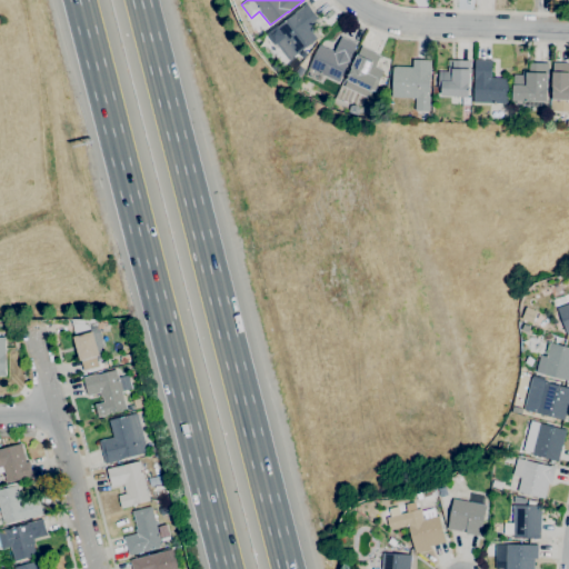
[(289,60),(275,42),(283,36),(277,27),(307,3),(318,18),(311,23),(316,29),(311,32),(317,39),(289,60)]
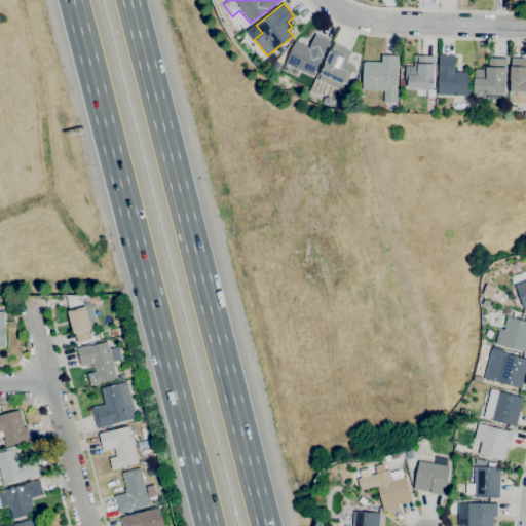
[(291,76),(282,72),(295,41),(309,48),(315,34),(329,41),(312,76),(295,67),(291,76)]
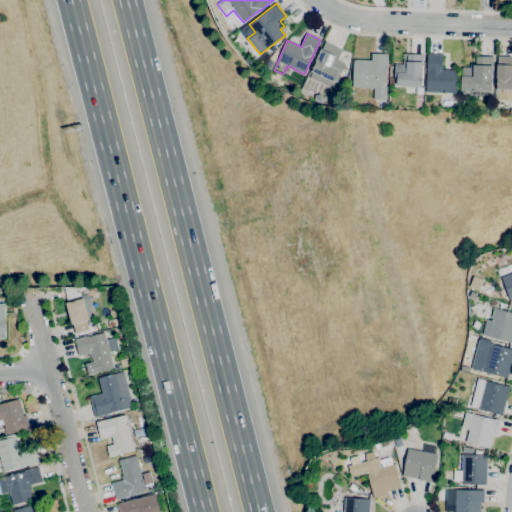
[(330,87),(309,78),(312,71),(311,71),(321,48),(322,49),(325,41),(338,47),(337,48),(342,50),(337,60),(346,64),(340,76),(336,74),(333,81),(330,87)]
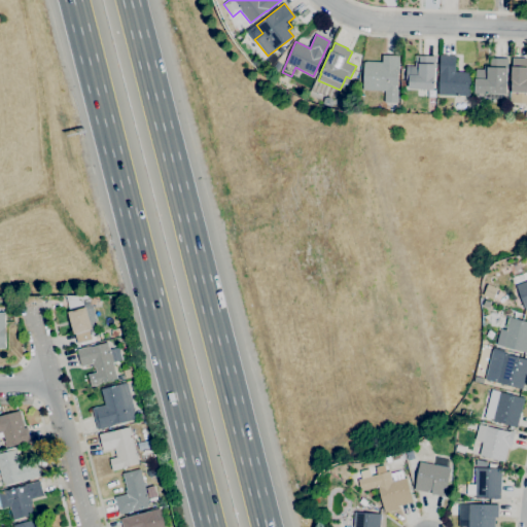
[(396,103),(384,102),(385,91),(362,90),(363,62),(382,62),(382,55),(398,56),(396,103)]
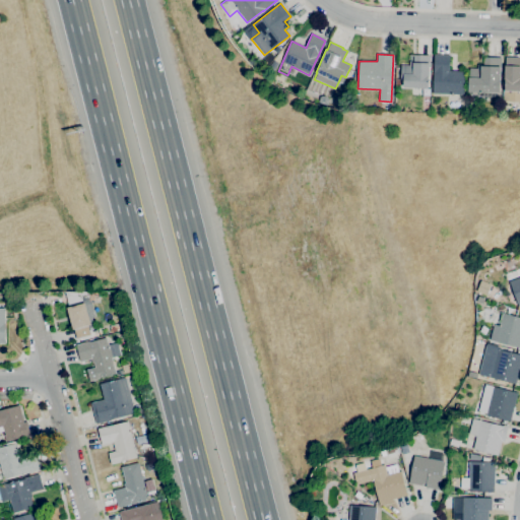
[(400,78),(400,65),(408,66),(409,61),(413,62),(414,57),(409,56),(409,54),(430,55),(428,88),(402,87),(403,79),(400,79),(400,78)]
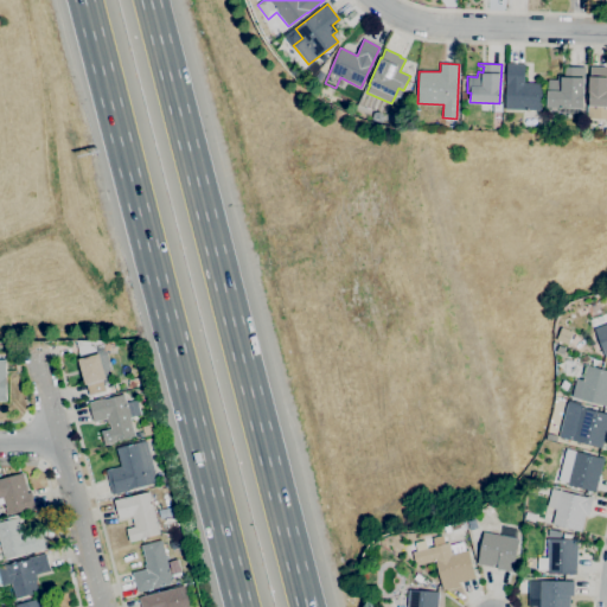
[(505,109),(506,64),(524,64),(524,83),(542,83),(541,110),(505,109)]
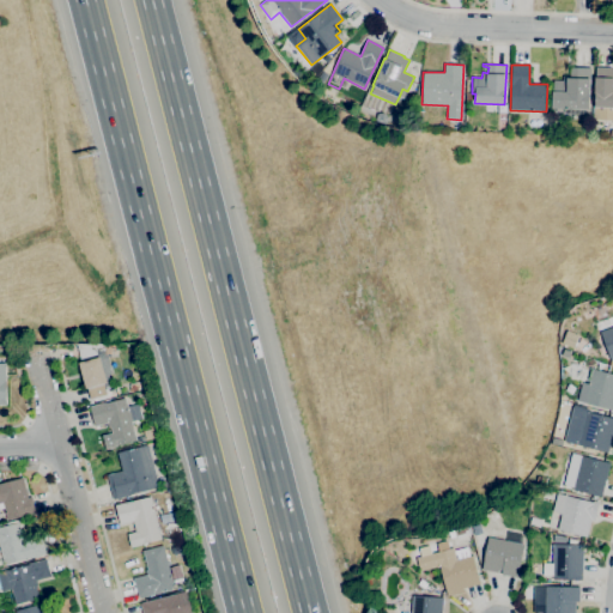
[(589,110),(568,109),(552,108),(553,80),(563,82),(563,76),(570,77),(570,67),(589,67),(589,78),(590,78),(589,110)]
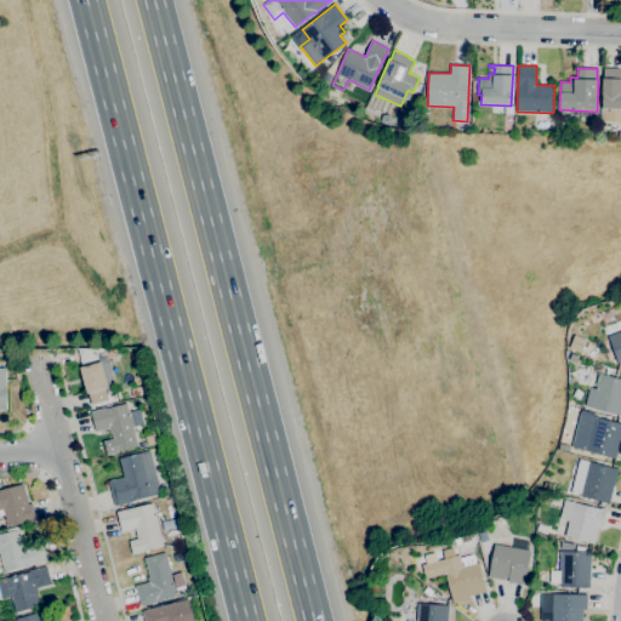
[(620,120),(602,120),(602,109),(600,109),(603,78),(603,79),(604,68),(620,68),(620,120)]
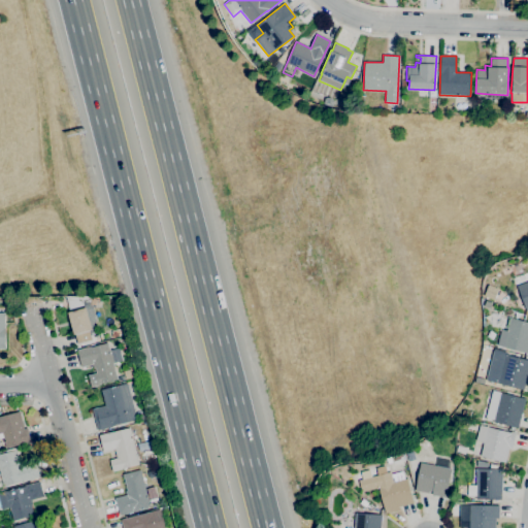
[(276,72),(272,69),(277,61),(283,64),(276,72)]
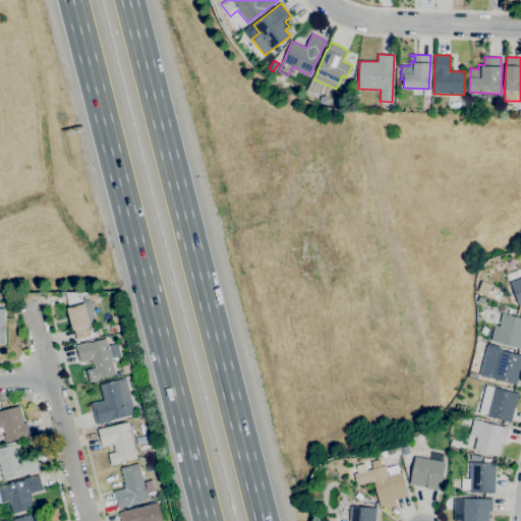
[(520,306),(519,307),(510,282),(520,277),(520,306)]
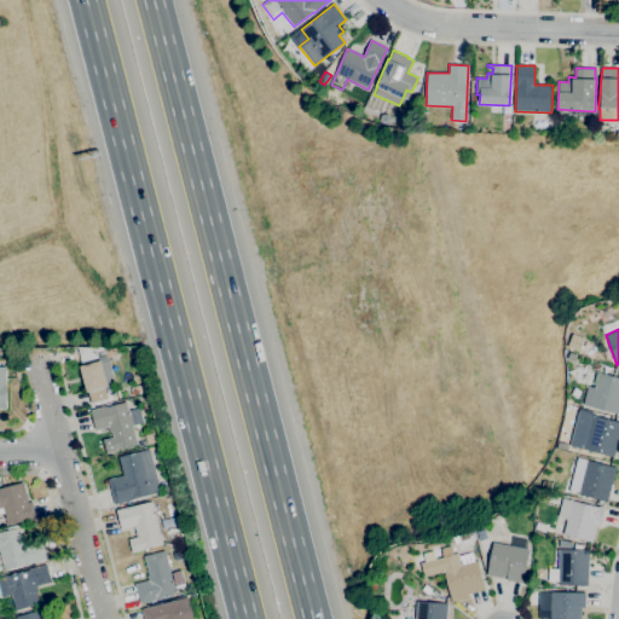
[(568,347),(573,334),(584,339),(579,352),(568,347)]
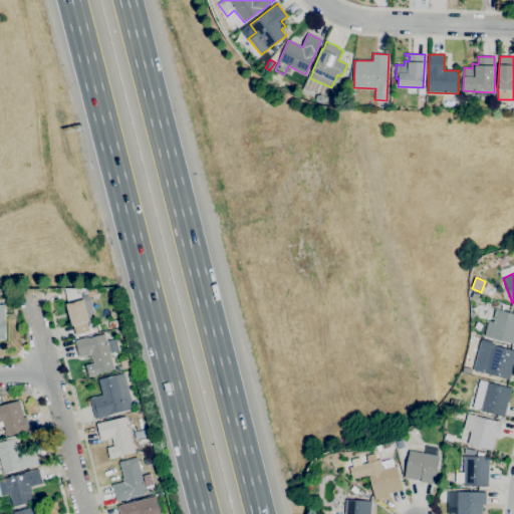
[(79,337),(79,334),(75,335),(72,323),(71,323),(65,301),(67,301),(64,289),(79,288),(82,296),(88,294),(94,313),(90,314),(93,324),(88,326),(90,333),(79,337)]
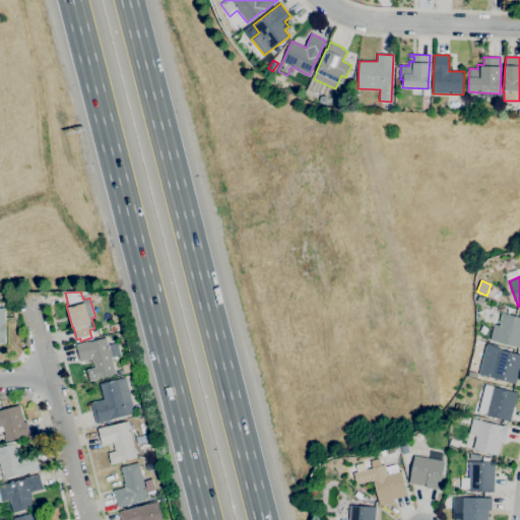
[(519,343),(519,347),(490,339),(494,324),(499,326),(503,313),(519,317),(519,343)]
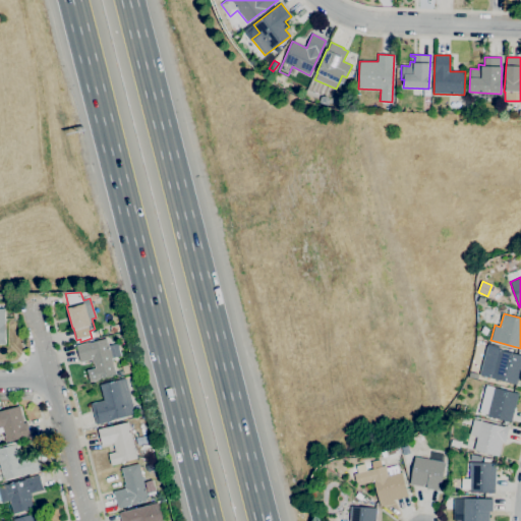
[(111,333),(109,327),(118,324),(119,330),(111,333)]
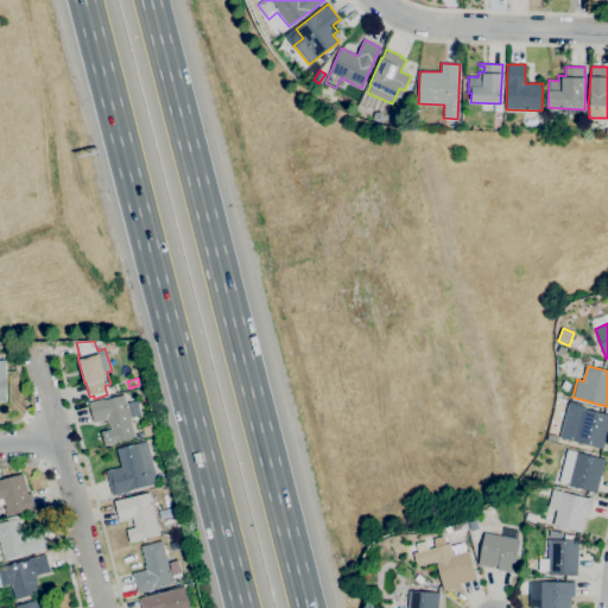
[(105,445),(101,432),(111,430),(109,423),(107,424),(106,419),(94,423),(88,403),(105,399),(105,400),(124,394),(126,405),(137,403),(140,416),(130,418),(134,437),(115,442),(115,443),(105,445)]
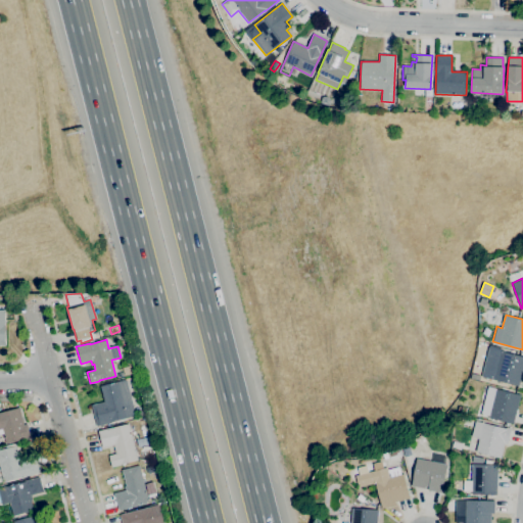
[(519,386),(481,376),(488,348),(522,357),(522,370),(519,386)]
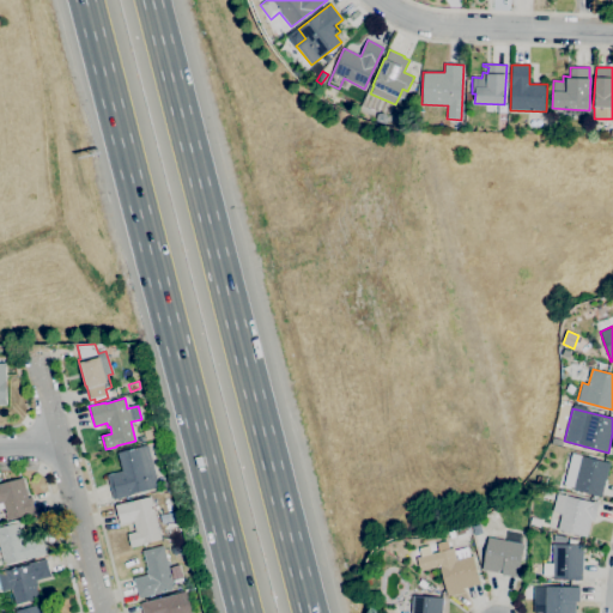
[(145,441),(143,431),(152,429),(155,438),(145,441)]
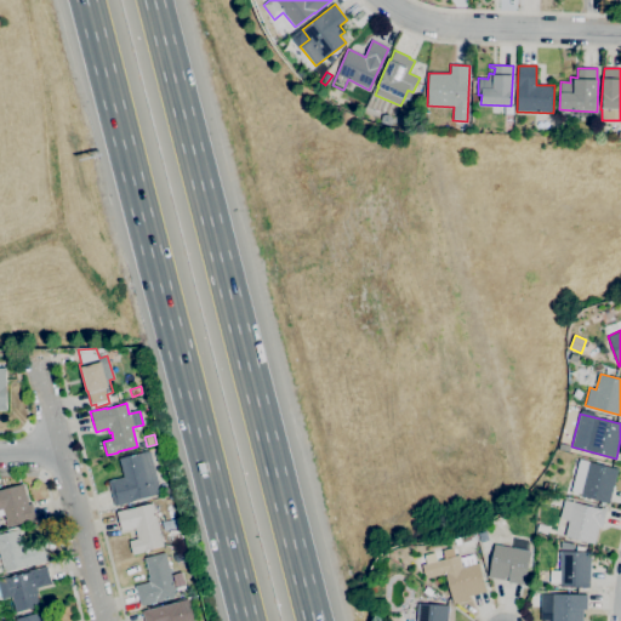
[(114,506),(108,482),(123,477),(119,459),(140,454),(146,478),(155,476),(160,494),(159,494),(159,496),(153,497),(153,496),(114,506)]
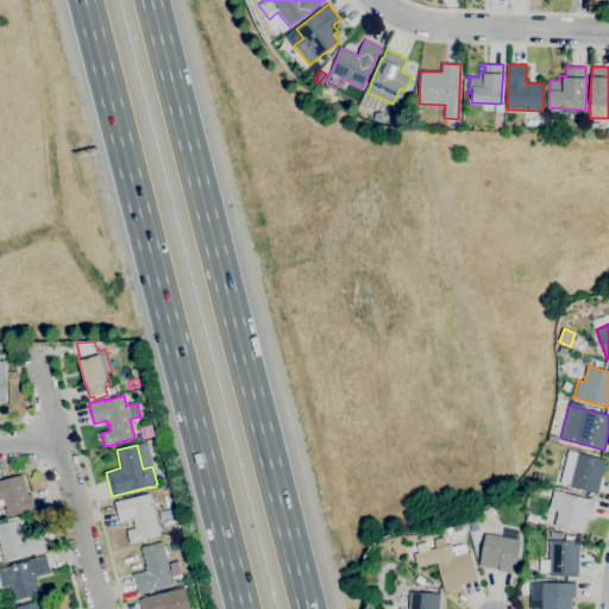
[(597,494),(569,487),(570,484),(559,482),(567,451),(578,453),(578,452),(606,459),(597,494)]
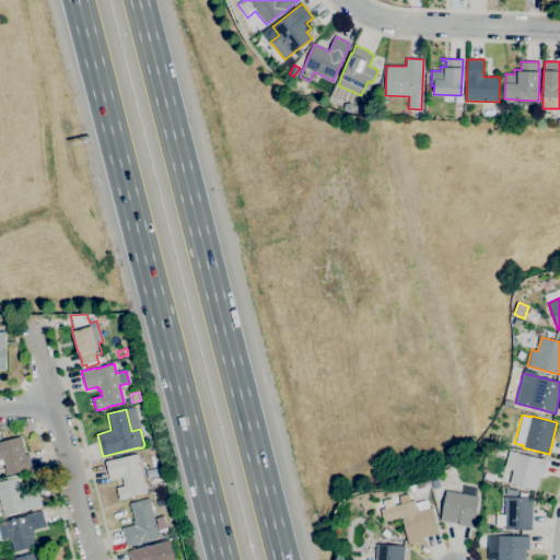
[(498,443),(489,441),(491,434),(500,438),(498,443)]
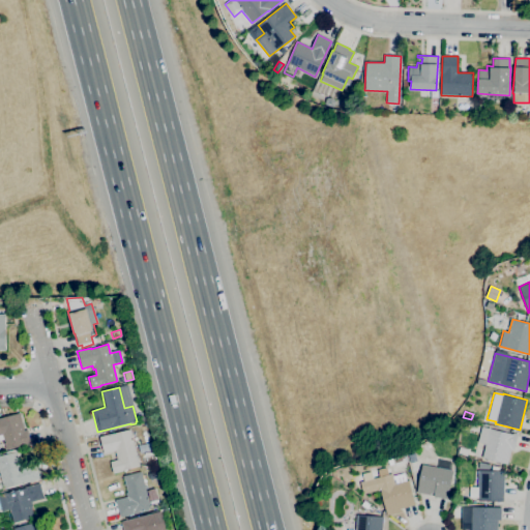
[(6,450),(4,440),(0,441),(0,418),(20,413),(24,431),(27,430),(31,444),(6,450)]
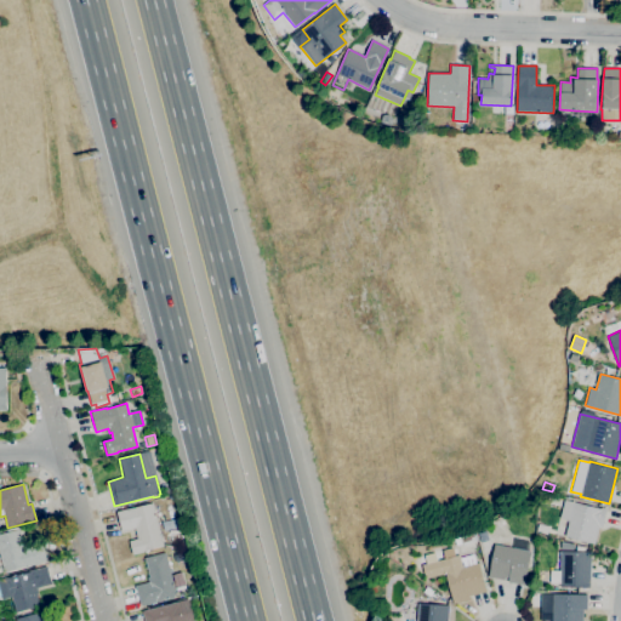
[(587,547),(579,545),(580,541),(564,536),(569,520),(559,518),(564,499),(600,508),(600,507),(608,508),(603,527),(599,527),(594,543),(588,542),(587,547)]
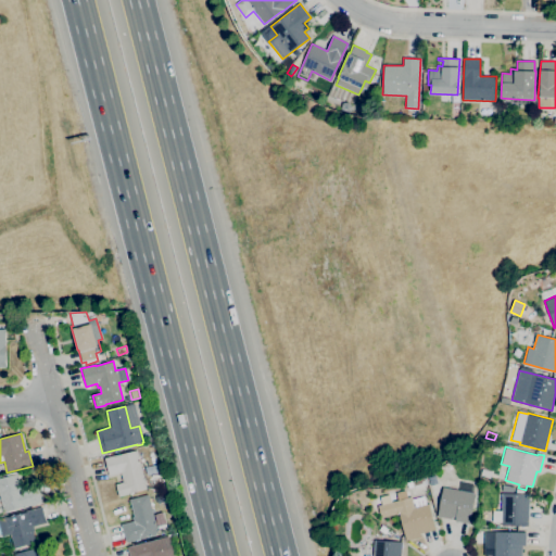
[(118,496),(115,484),(123,482),(121,474),(109,476),(104,458),(136,450),(146,489),(118,496)]
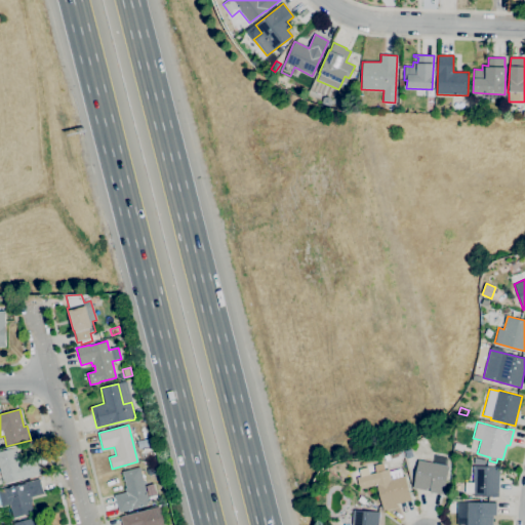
[(421,446),(418,442),(423,438),(427,442),(421,446)]
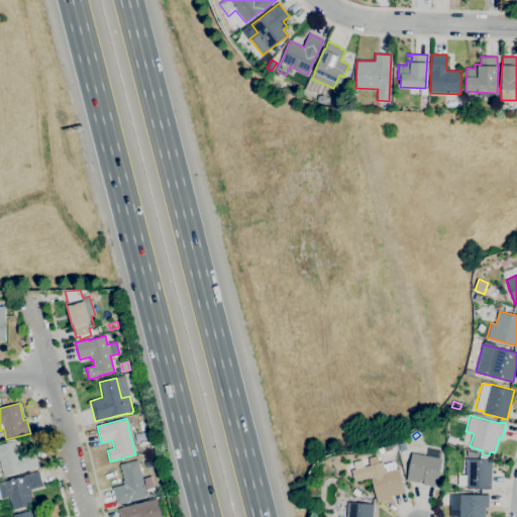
[(403,469),(398,446),(411,439),(408,467),(403,469)]
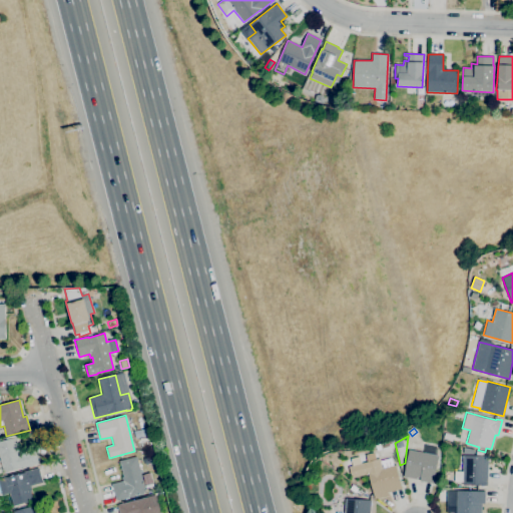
[(3,473),(0,461),(0,441),(16,437),(18,446),(20,445),(22,452),(34,449),(38,464),(3,473)]
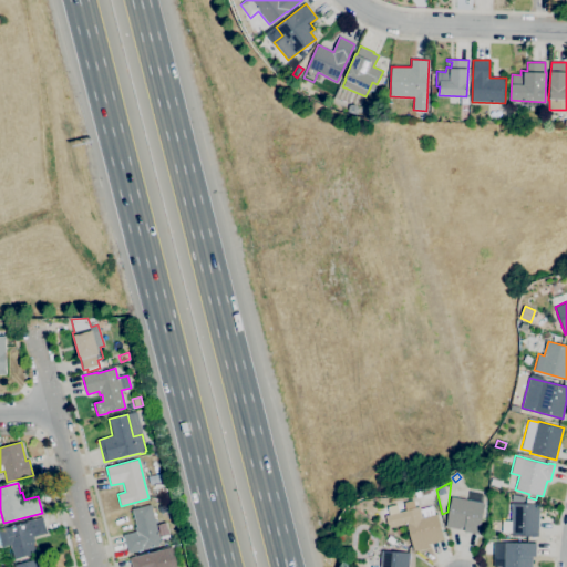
[(478,535),(463,532),(464,528),(461,527),(461,529),(446,526),(452,497),(467,501),(470,492),(484,495),(482,503),(484,504),(478,535)]
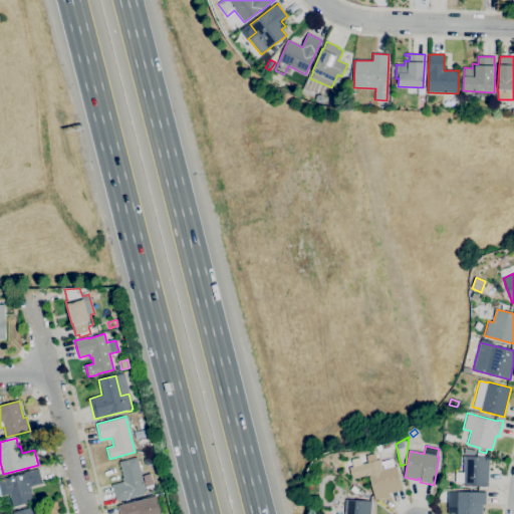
[(488,486),(463,485),(463,483),(455,483),(455,472),(463,472),(463,456),(476,456),(477,451),(483,452),(482,456),(488,456),(488,486)]
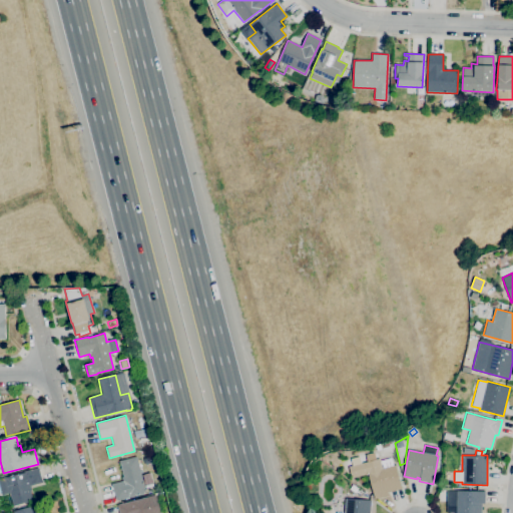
[(116,501),(111,484),(122,481),(121,477),(123,476),(119,461),(136,456),(145,492),(116,501)]
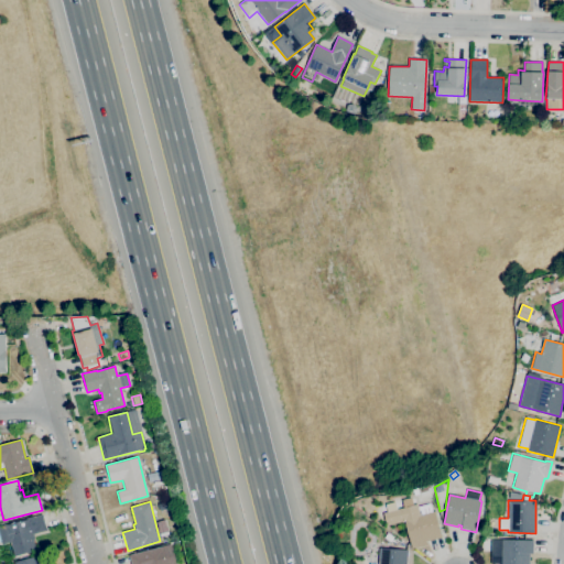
[(412,549),(404,522),(387,527),(383,513),(416,505),(419,514),(434,511),(442,537),(425,541),(426,544),(412,549)]
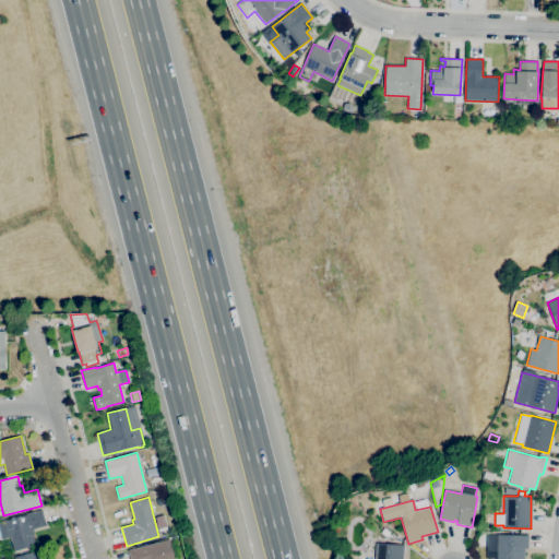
[(14,551),(10,537),(1,539),(0,535),(0,521),(27,514),(43,510),(47,525),(33,530),(34,534),(33,534),(36,546),(14,551)]
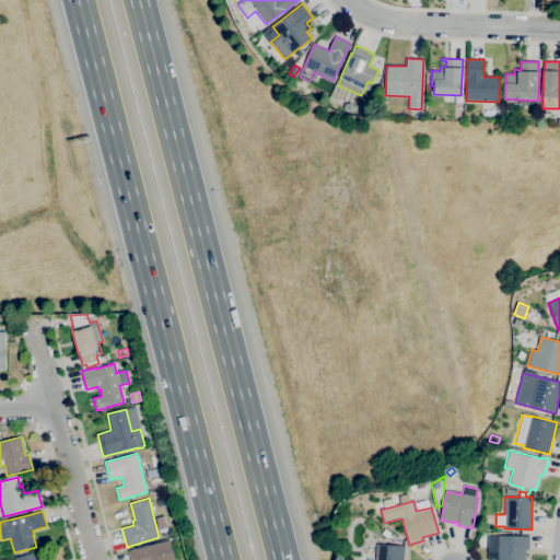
[(386,538),(381,534),(385,528),(391,534),(386,538)]
